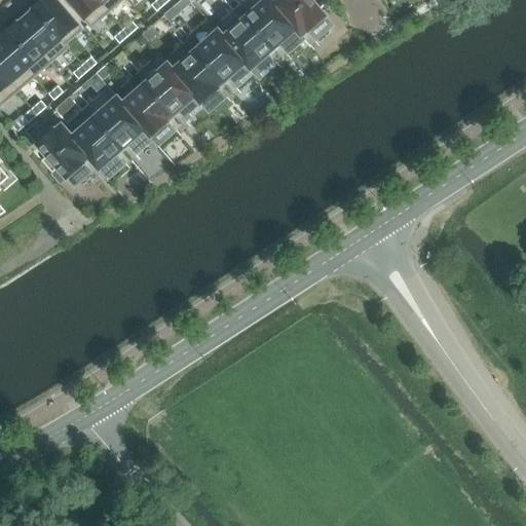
[(34,11),(65,46),(82,32),(54,0),(44,0),(33,10),(33,11),(34,11)]
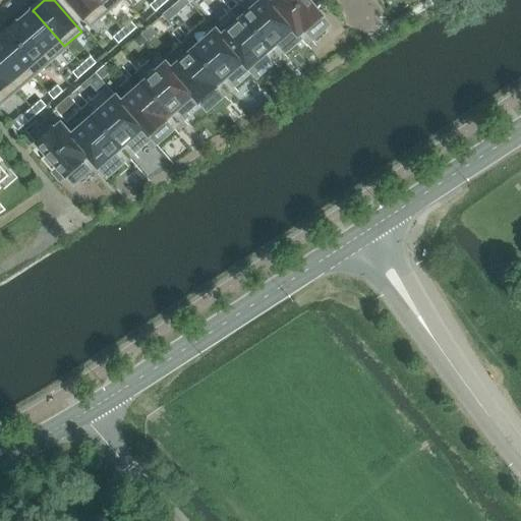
[(64,0),(91,30),(108,14),(95,0),(64,0)]
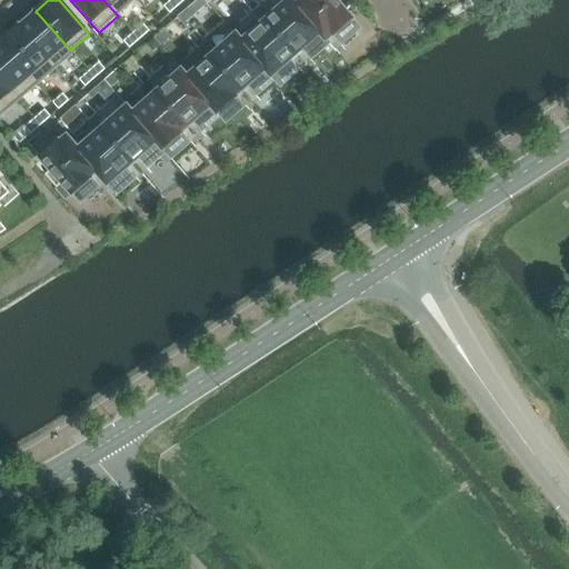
[(103,0),(118,16),(136,0),(103,0)]
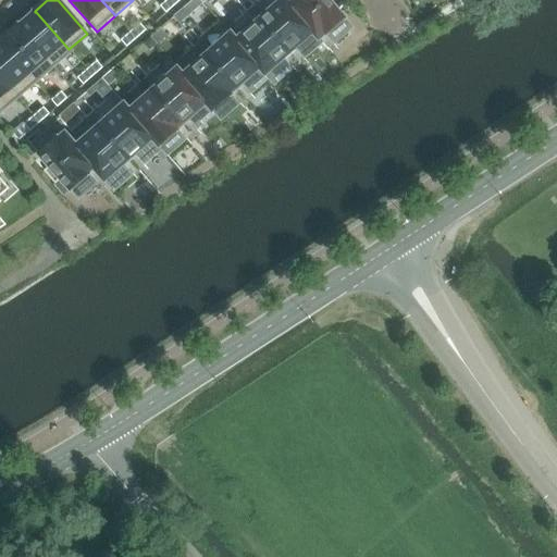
[(176,5),(171,0),(168,0),(160,7),(166,14),(176,5)]
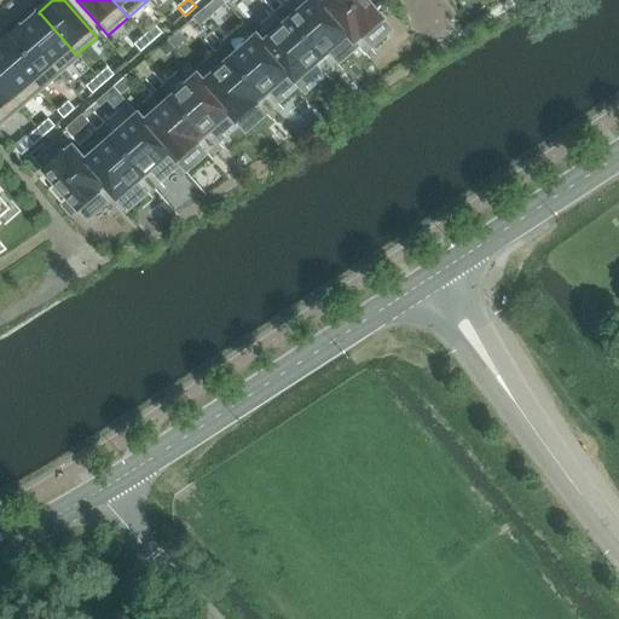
[(221,0),(215,0),(203,11),(210,18),(226,5),(225,5),(221,0)]
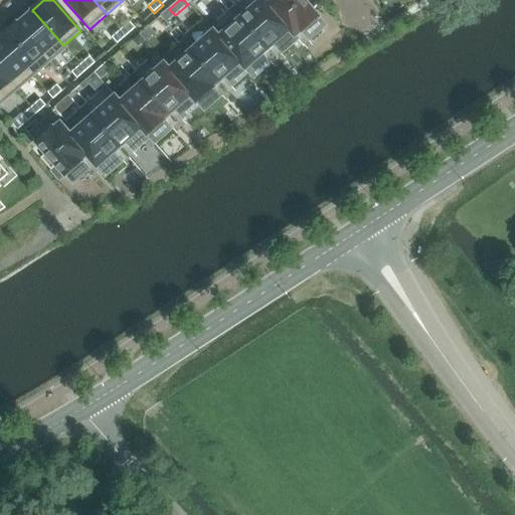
[(294,37),(301,32),(273,1),(269,4),(265,0),(261,0),(240,17),(269,49),(289,31),(294,37)]
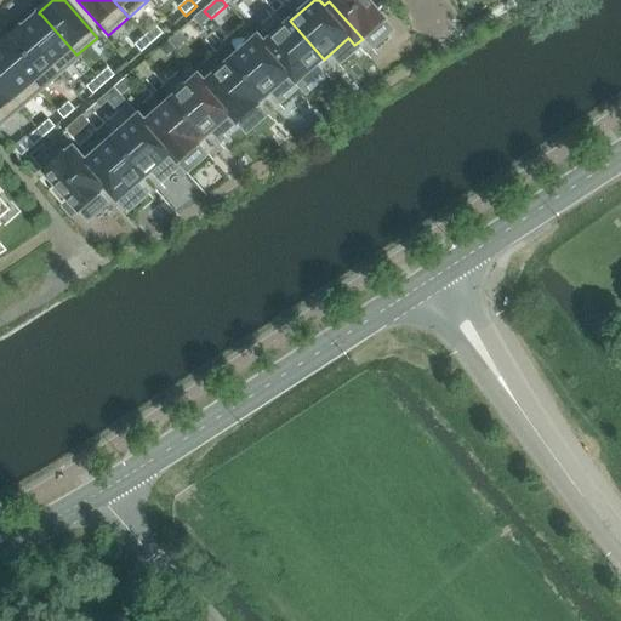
[(363,39),(363,40),(385,21),(374,9),(365,0),(328,0),(329,1),(363,39)]
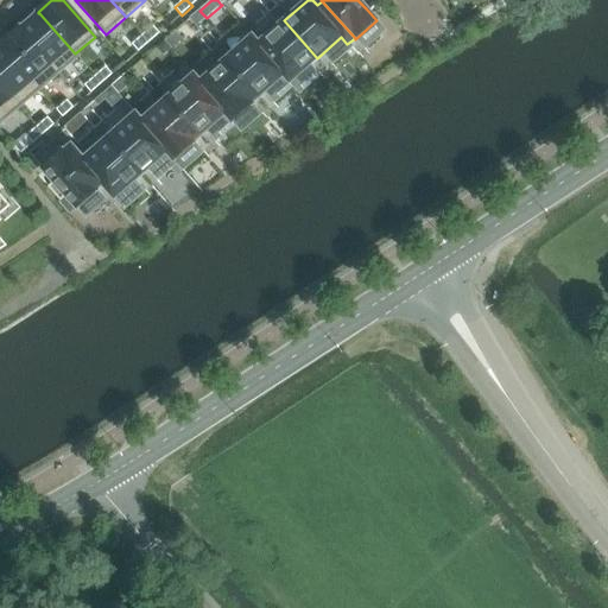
[(74,55),(75,54),(39,13),(38,13),(20,29),(20,30),(58,75),(77,58),(74,55)]
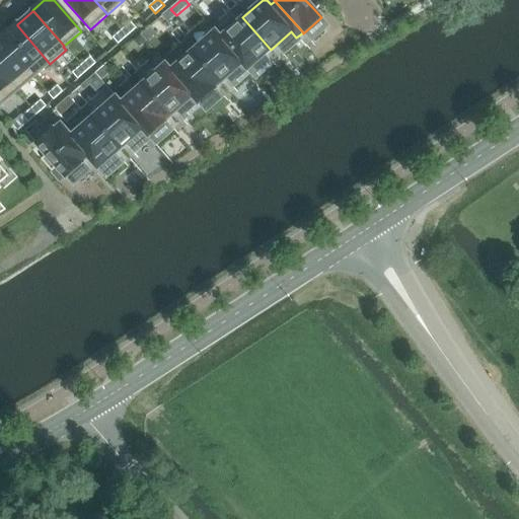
[(246,71),(271,50),(242,17),(238,13),(216,32),(243,63),(241,65),(246,71)]
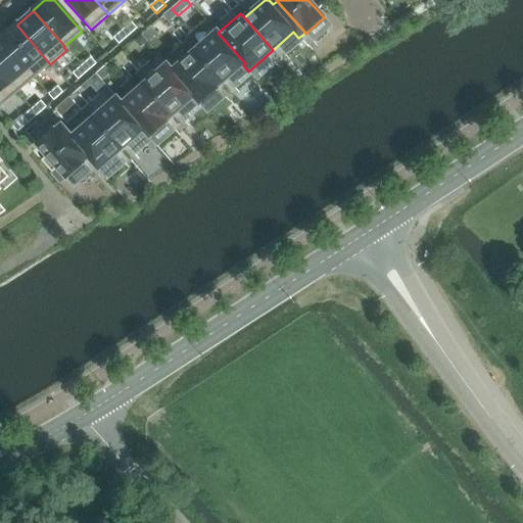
[(132,22),(123,31),(128,38),(137,30),(132,22)]
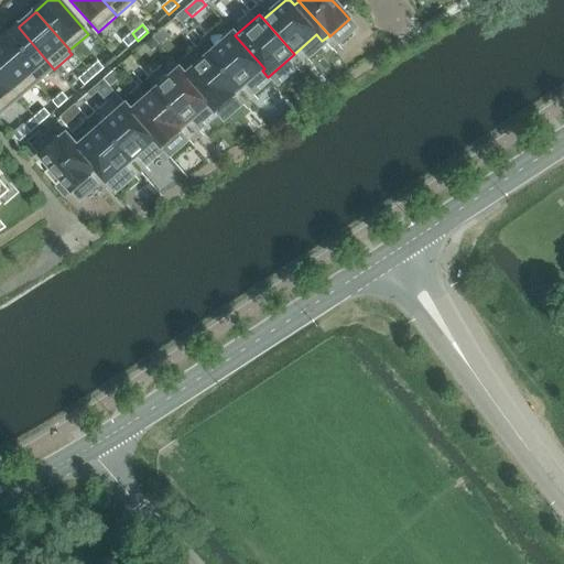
[(0,41),(0,43),(36,85),(54,69),(19,28),(19,26),(19,25),(0,41)]
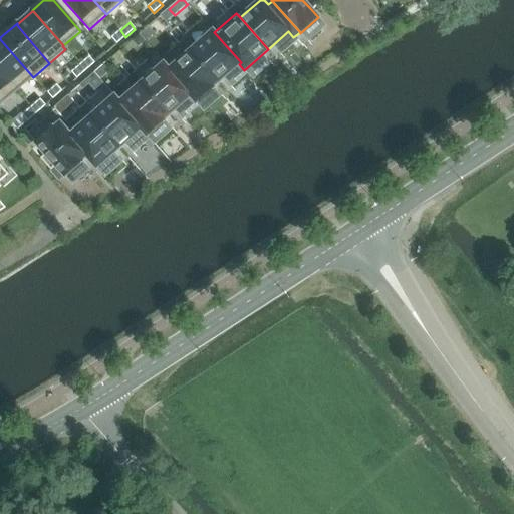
[(149,26),(140,34),(145,41),(155,32),(149,26)]
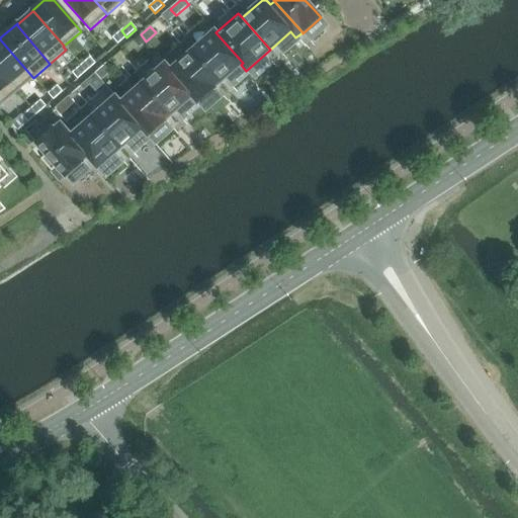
[(126,37),(121,30),(112,38),(117,45),(126,37)]
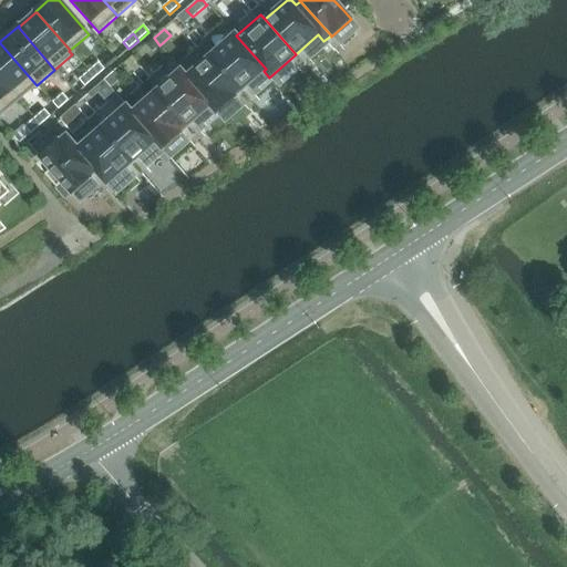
[(210,55),(241,91),(264,71),(266,69),(236,35),(235,34),(210,55)]
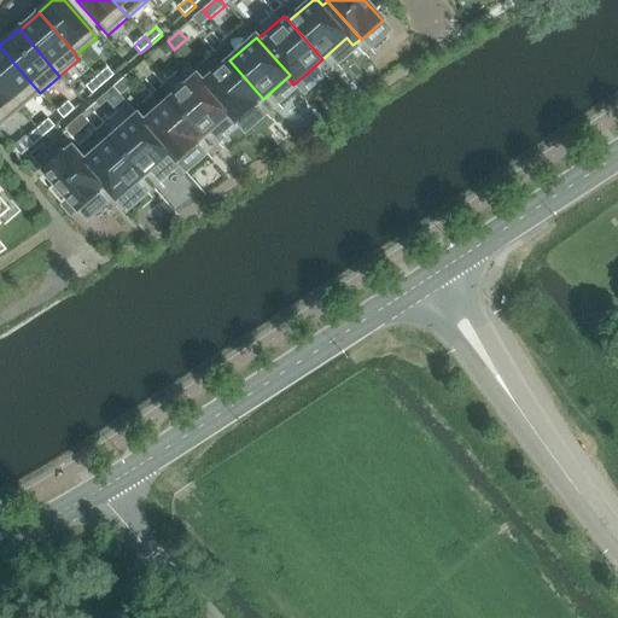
[(174,50),(168,41),(158,50),(164,54),(169,56),(175,51),(174,50)]
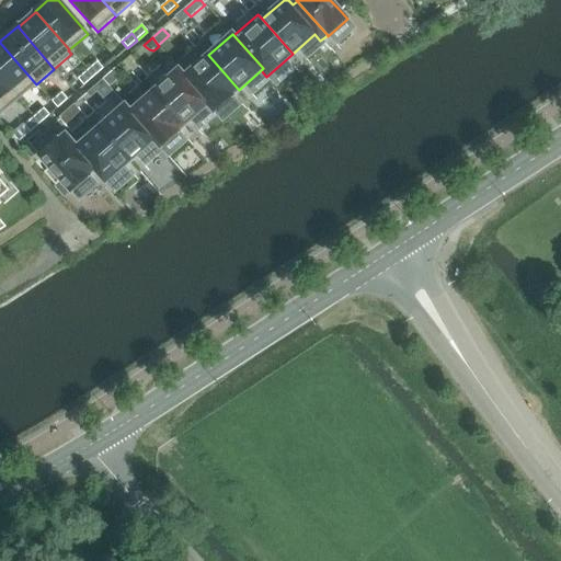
[(0,43),(0,78),(19,100),(36,84),(0,43)]
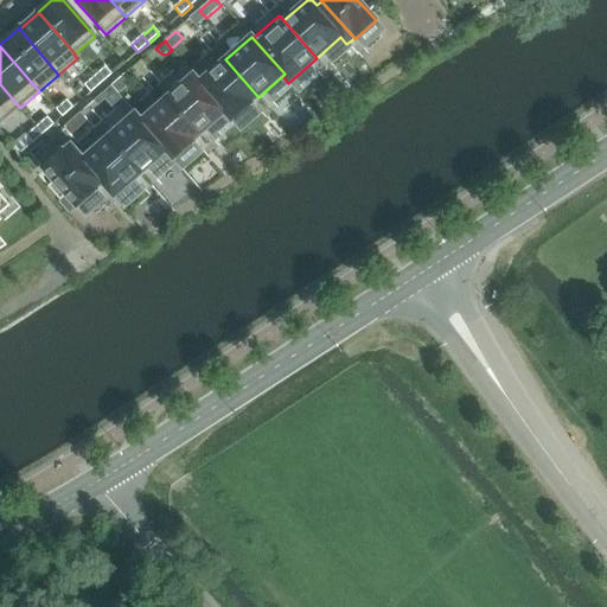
[(225,59),(199,82),(227,112),(224,115),(231,122),(253,104),(251,103),(259,97),(225,59)]
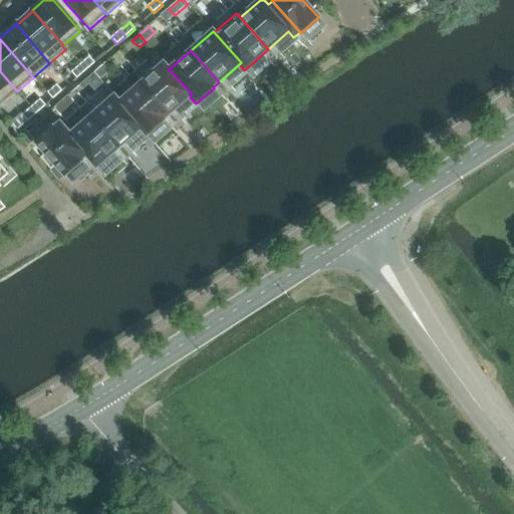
[(80,65),(85,71),(94,63),(89,57),(80,65)]
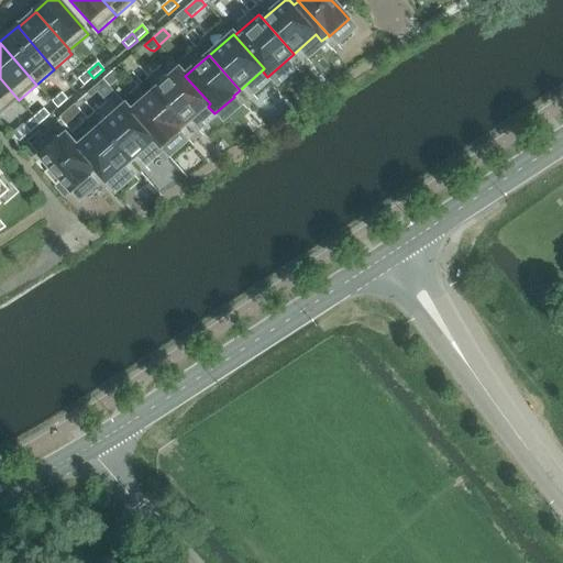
[(210,103),(185,76),(179,69),(155,91),(186,125),(208,107),(210,103)]
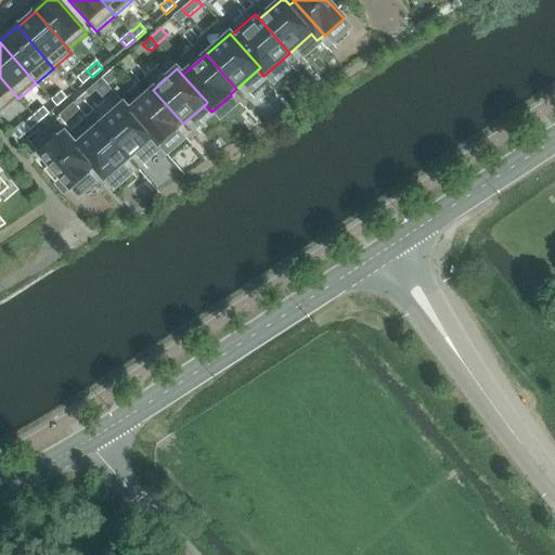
[(84,86),(92,77),(87,71),(77,78),(84,86)]
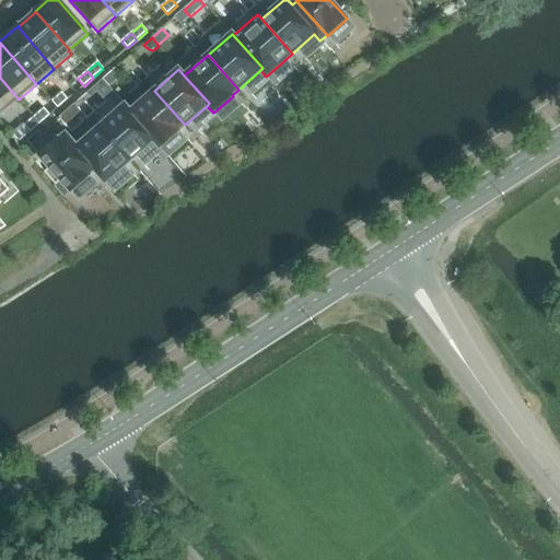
[(0,115),(19,100),(0,78),(0,115)]
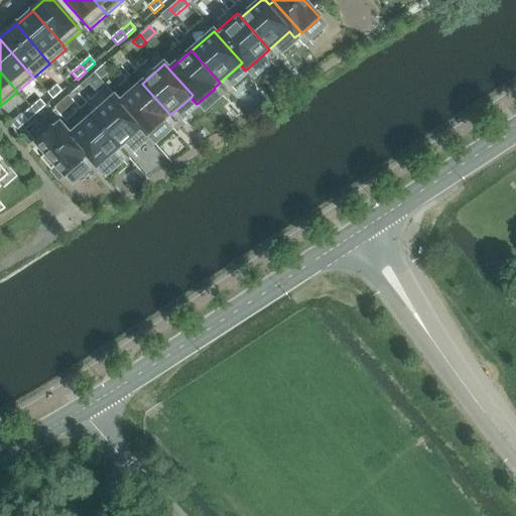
[(86,82),(80,87),(83,91),(90,86),(86,82)]
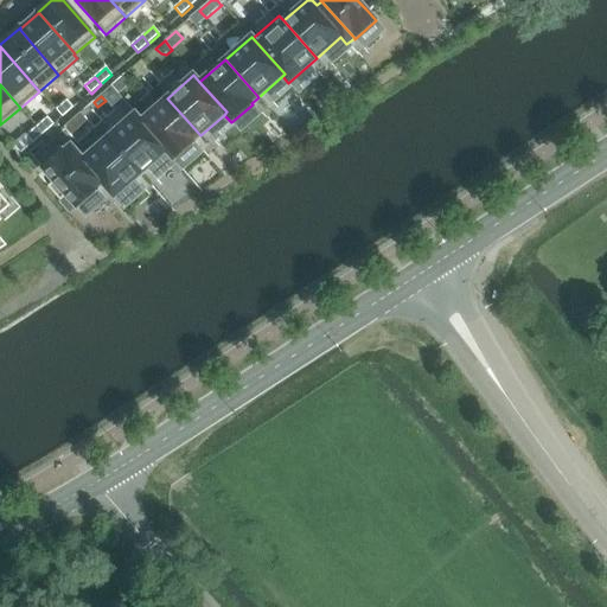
[(200,135),(167,98),(142,121),(168,151),(166,153),(173,161),(195,142),(193,141),(200,135)]
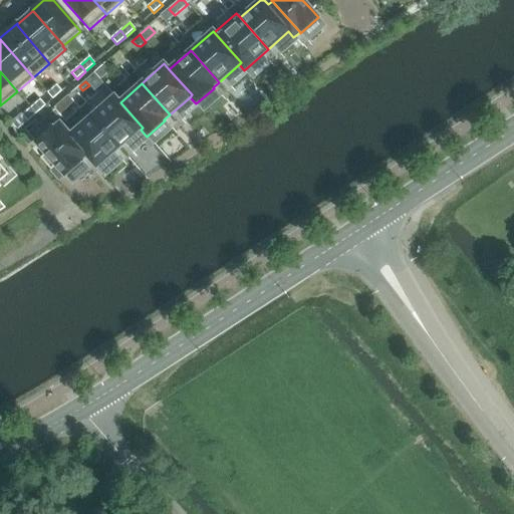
[(62,92),(56,85),(47,93),(53,99),(62,92)]
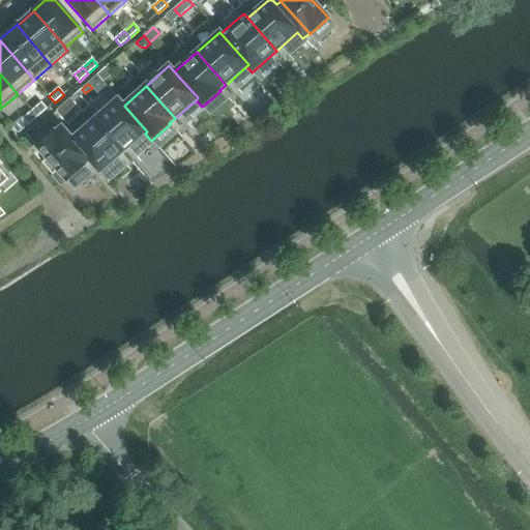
[(147,131),(124,106),(118,99),(95,119),(124,151),(145,134),(147,131)]
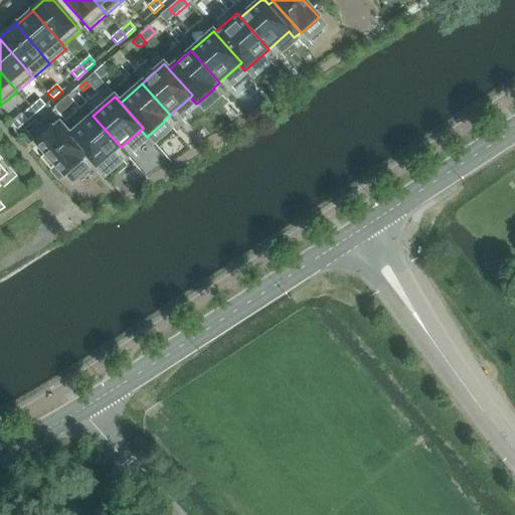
[(39,100),(31,108),(36,115),(45,107),(39,100)]
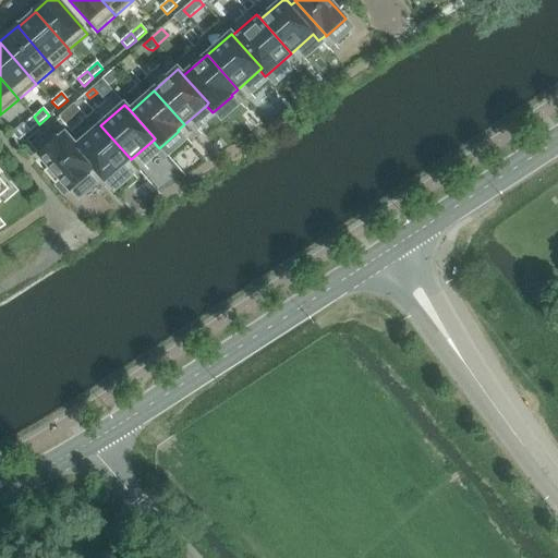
[(67,111),(59,118),(65,125),(73,119),(67,111)]
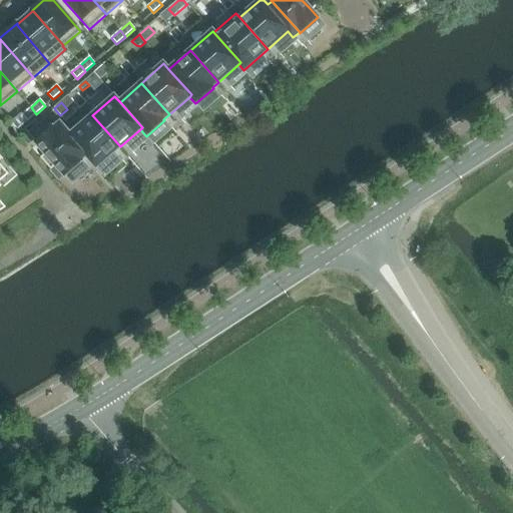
[(36,114),(31,107),(22,115),(28,121),(36,114)]
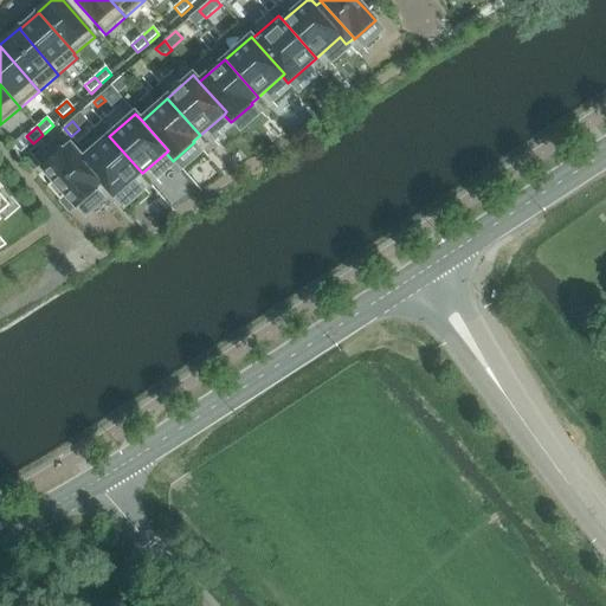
[(103,182),(101,185),(114,199),(142,173),(109,136),(104,130),(78,154),(103,182)]
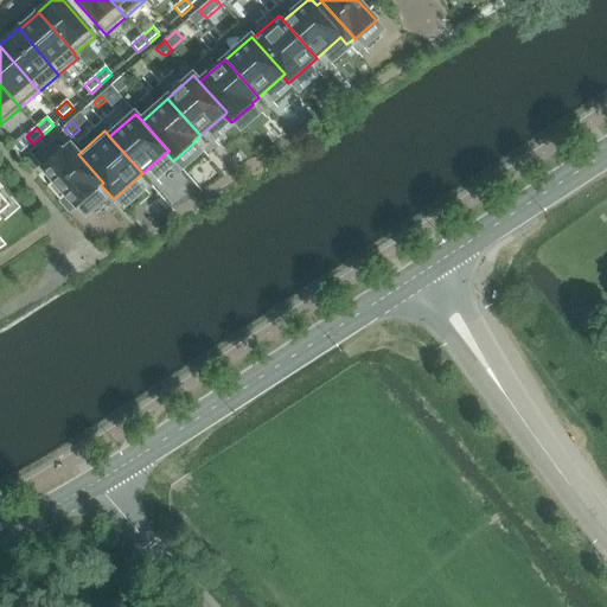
[(96,189),(101,185),(103,183),(78,154),(71,146),(64,152),(63,151),(42,170),(76,209),(97,191),(96,189)]
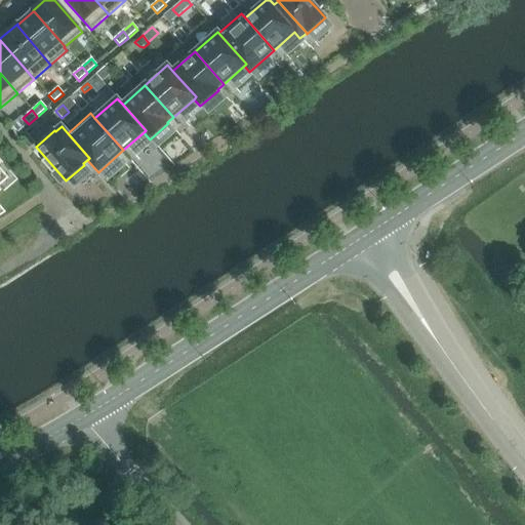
[(28,137),(24,142),(30,149),(34,145),(28,137)]
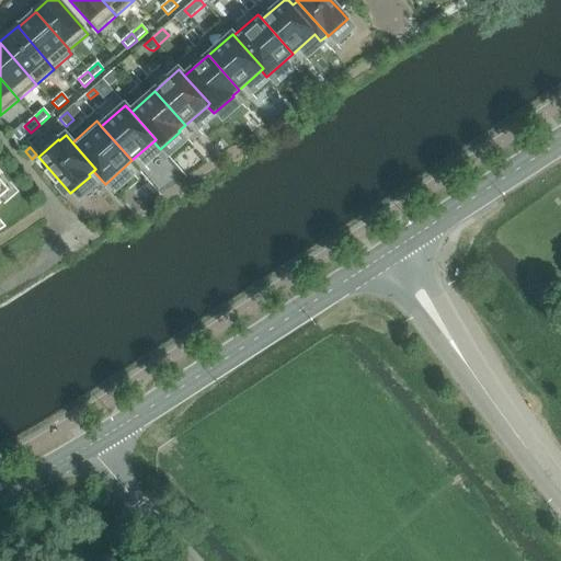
[(0,230),(6,227),(0,220),(0,199),(11,191),(0,178),(0,230)]
